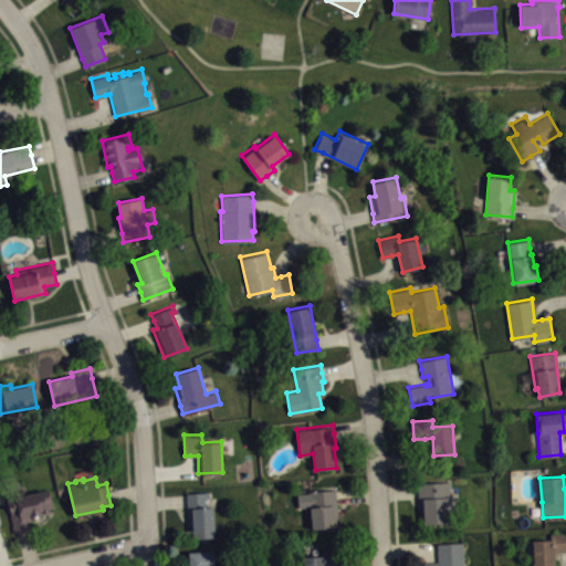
[(418,511),(417,490),(416,483),(449,481),(451,522),(423,524),(422,510),(418,511)]
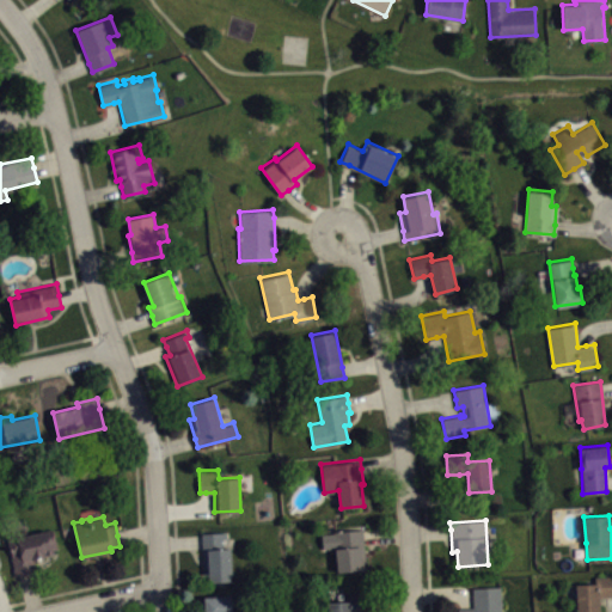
[(53,528),(57,548),(54,549),(55,552),(34,557),(37,569),(26,573),(14,575),(5,533),(22,530),(23,536),(53,528)]
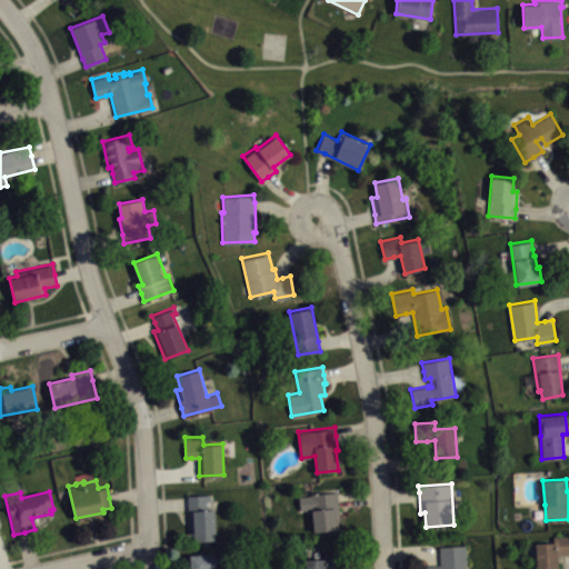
[(299,496),(338,491),(339,500),(341,529),(313,531),(311,509),(300,510),(299,496)]
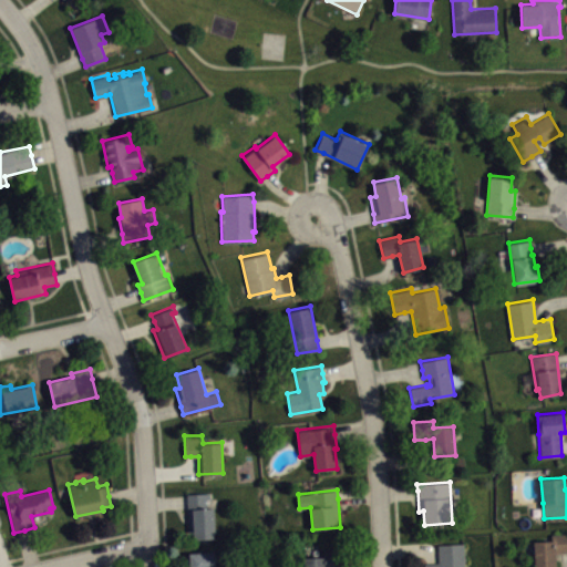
[(186,494),(209,492),(210,498),(206,498),(207,507),(215,507),(216,529),(214,531),(214,537),(193,538),(193,532),(188,532),(187,501),(186,494)]
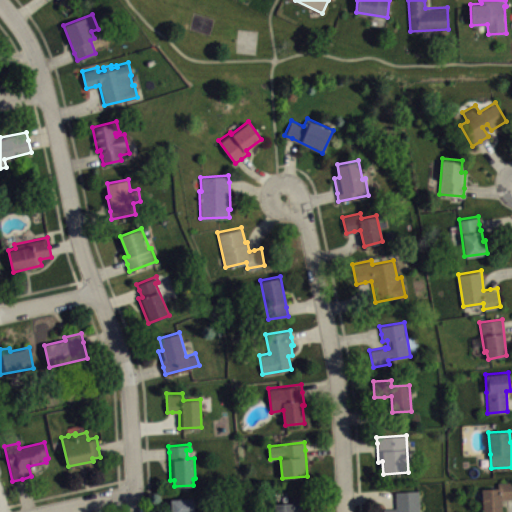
[(481,511),(481,488),(498,487),(497,481),(511,481),(511,498),(501,499),(501,511),(481,511)]
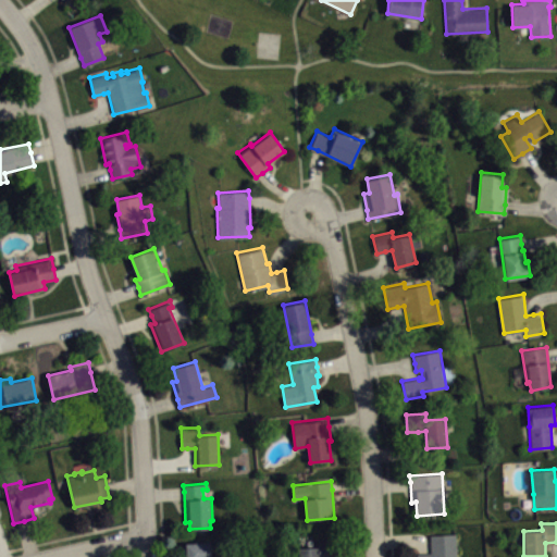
[(430,534),(457,532),(458,556),(417,556),(417,553),(423,552),(431,552),(430,534)]
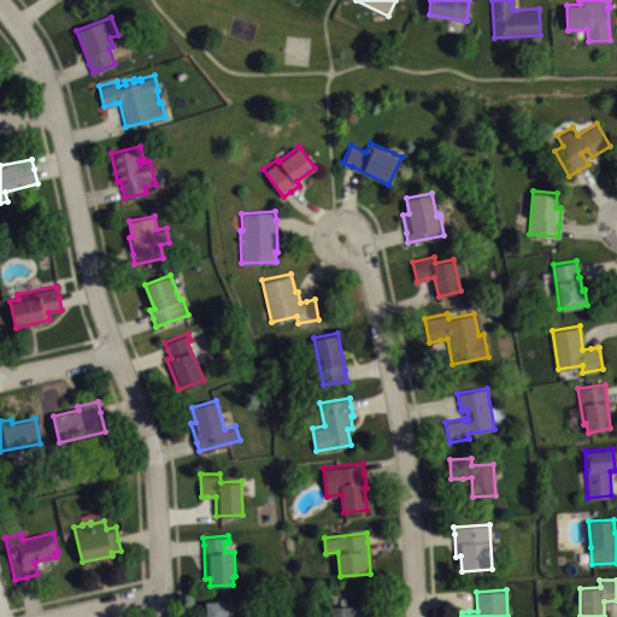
[(330,606),(330,616),(370,616),(370,593),(351,593),(352,605),(330,606)]
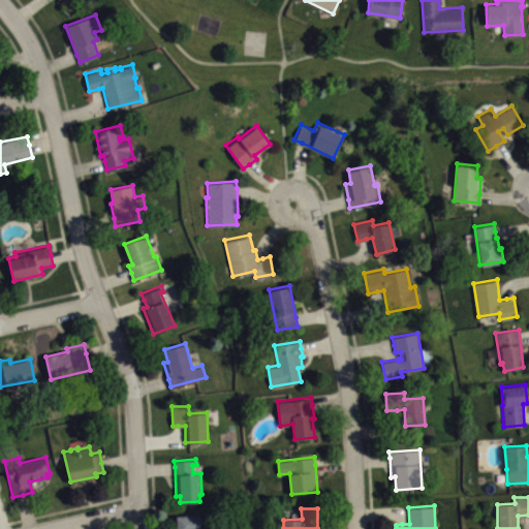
[(176,515),(176,528),(201,528),(201,514),(176,515)]
